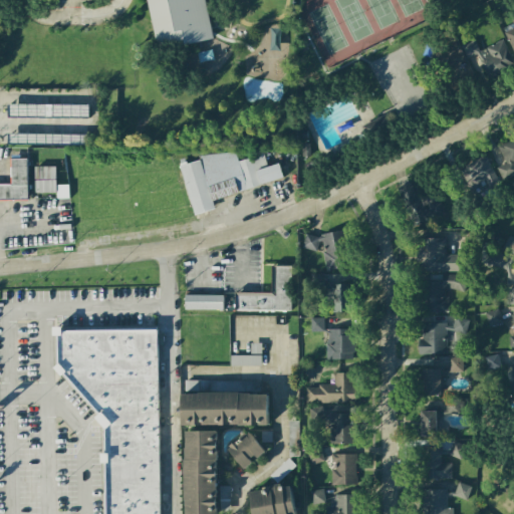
[(204,0),(147,0),(157,49),(212,39),(204,0)]
